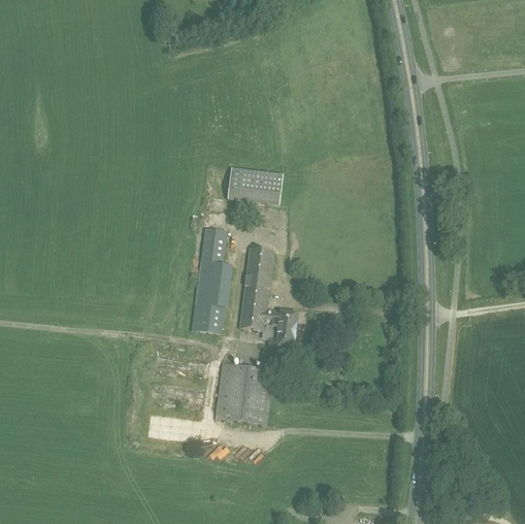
[(226,198),(277,204),(282,173),(230,166),(226,198)]
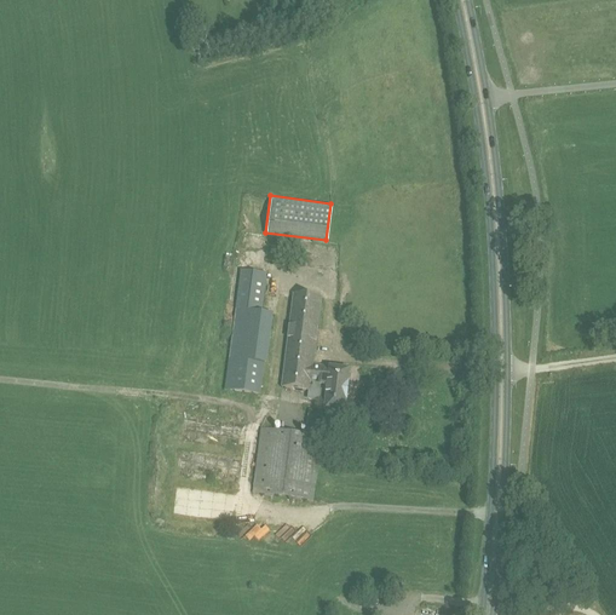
[(220,386),(258,390),(263,360),(264,360),(270,310),(259,309),(264,269),(237,265),(231,305),(232,305),(220,386)]
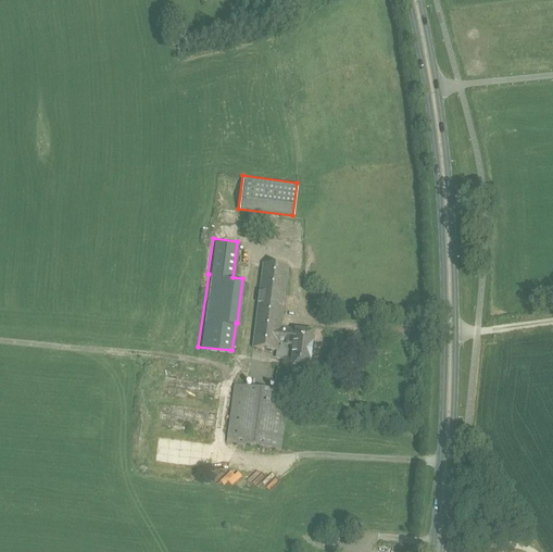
[(276,348),(275,353),(287,355),(286,366),(305,368),(311,329),(291,326),(291,327),(284,326),(284,324),(278,323),(286,263),(260,260),(250,345),(276,348)]
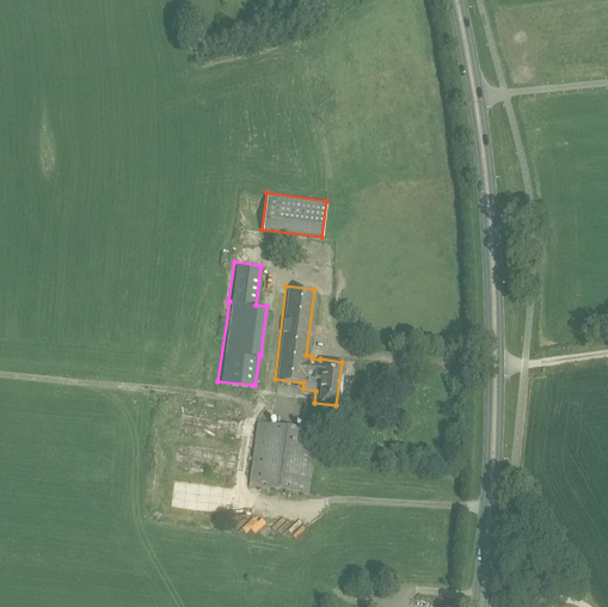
[(312,415),(300,414),(299,424),(311,425),(312,415)]
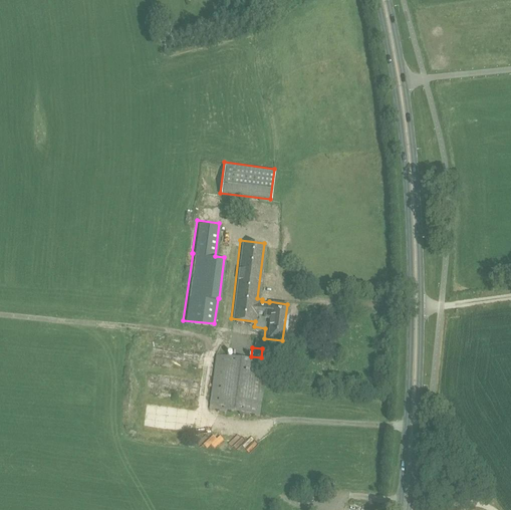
[(261,357),(214,351),(207,408),(254,414),(261,357)]
